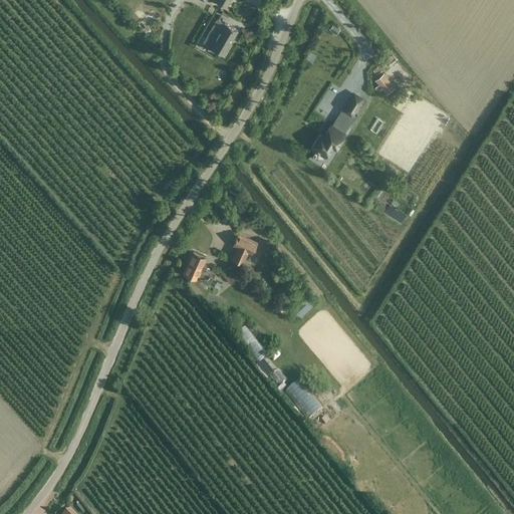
[(223,54),(224,54),(237,30),(224,22),(223,23),(216,19),(206,37),(213,41),(210,47),(223,54)]
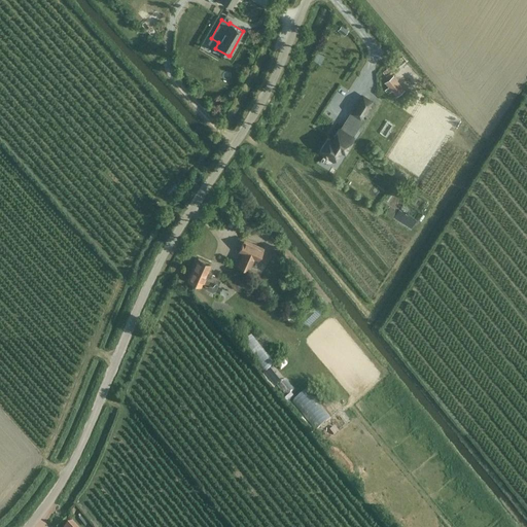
[(349,30),(342,25),(338,30),(344,35),(349,30)]
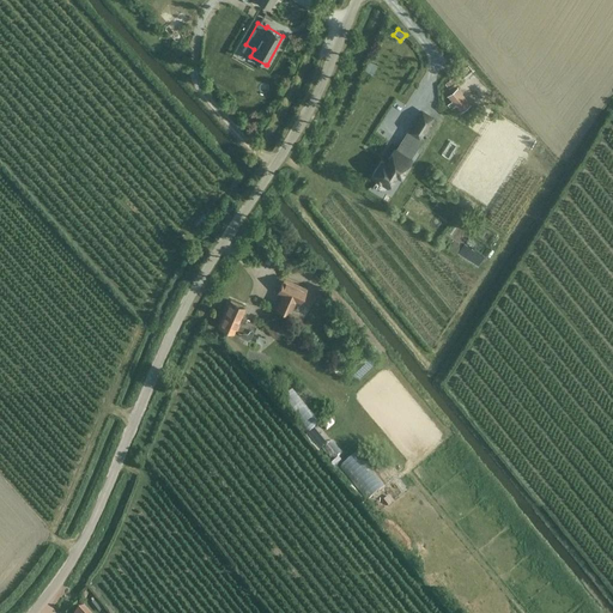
[(372,74),(377,65),(369,61),(365,71),(372,74)]
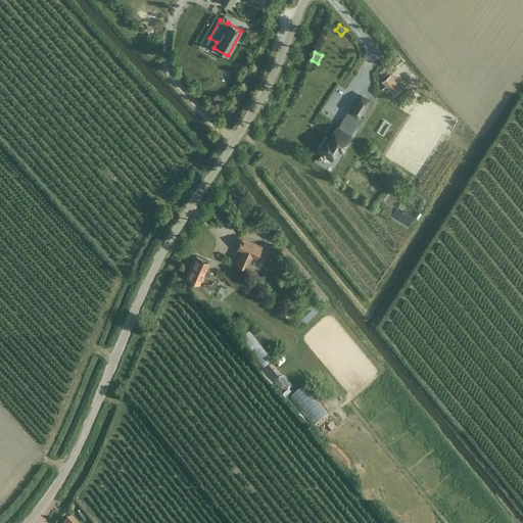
[(393,96),(402,89),(390,75),(382,82),(385,86),(382,89),(385,93),(388,90),(393,96)]
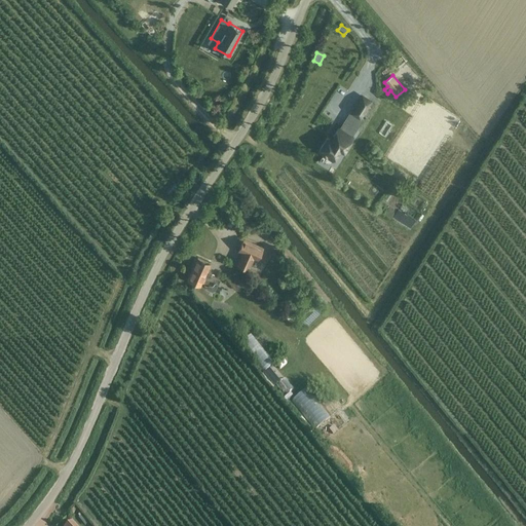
[(352,112),(360,117),(361,117),(370,101),(363,97),(352,112)]
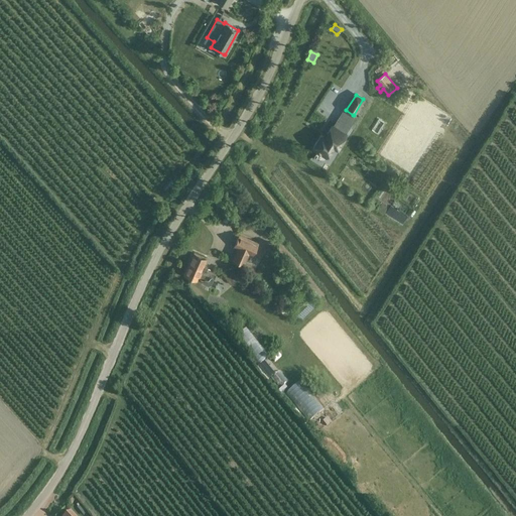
[(320,135),(312,148),(326,156),(331,150),(334,145),(337,147),(345,134),(349,128),(339,122),(335,127),(333,126),(332,126),(328,133),(325,137),(320,135)]
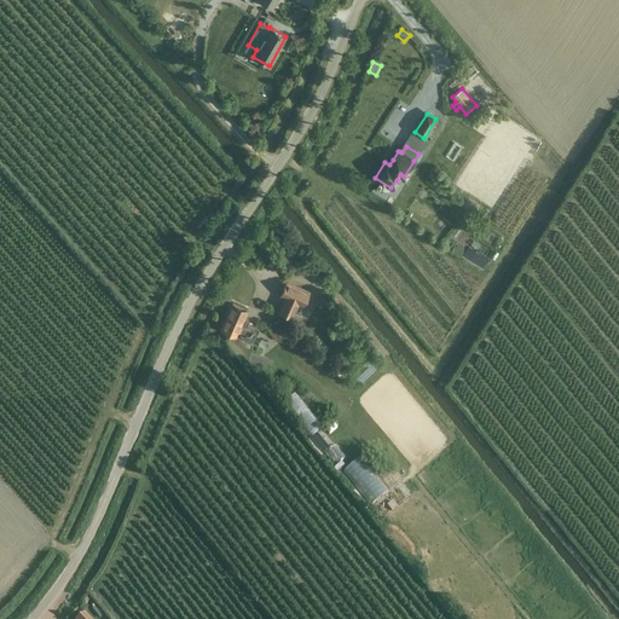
[(287,282),(281,295),(285,298),(279,312),(291,318),(299,304),(304,305),(310,291),(287,282)]
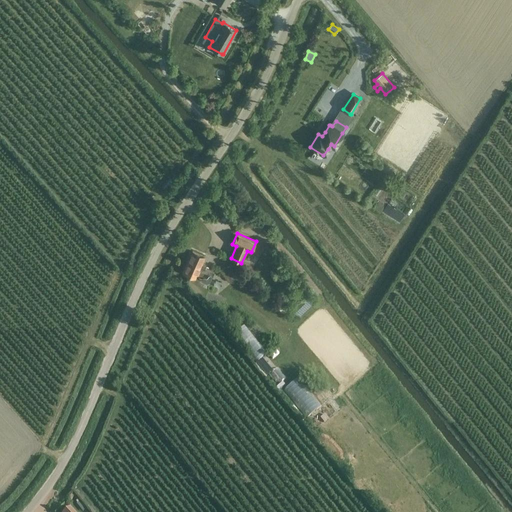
[(199,281),(200,280),(206,283),(209,282),(211,277),(212,277),(214,272),(205,268),(206,266),(201,264),(205,257),(192,251),(182,273),(199,281)]
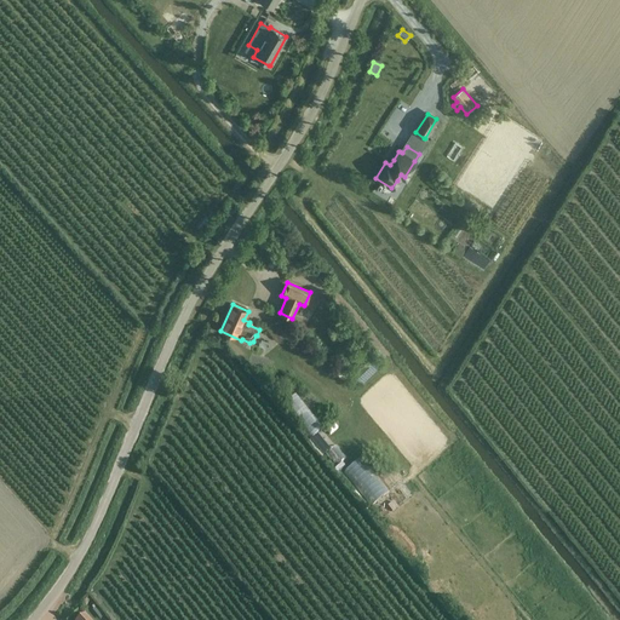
[(276,320),(267,327),(275,338),(276,339),(279,340),(282,342),(285,339),(286,337),(286,333),(285,331),(276,320)]
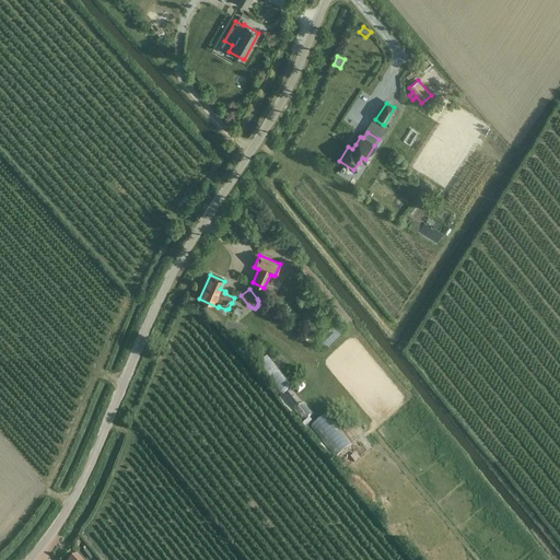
[(235,329),(238,323),(232,321),(229,326),(235,329)]
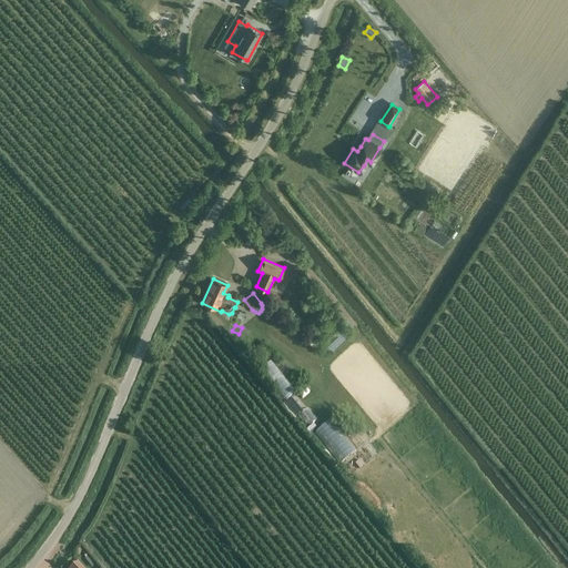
[(338,326),(323,343),(331,351),(347,335),(338,326)]
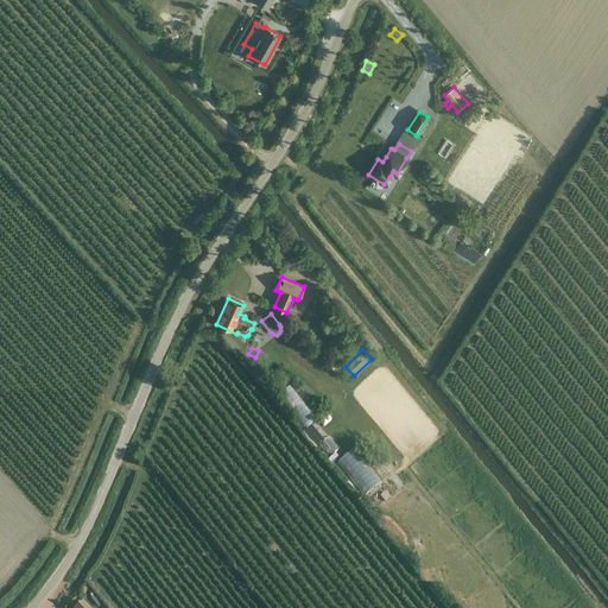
[(278,371),(267,380),(272,386),(284,377),(278,371)]
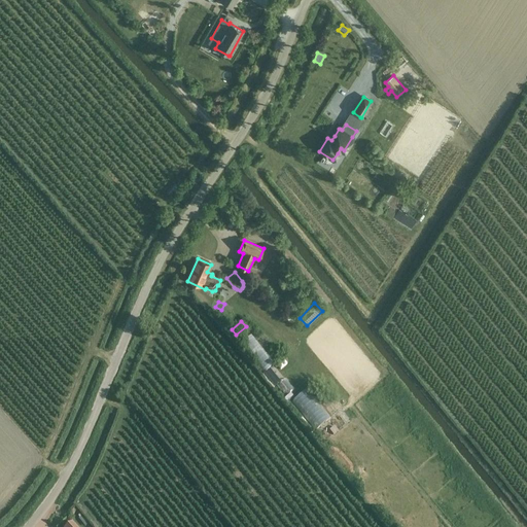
[(244,335),(240,338),(248,347),(252,344),(244,335)]
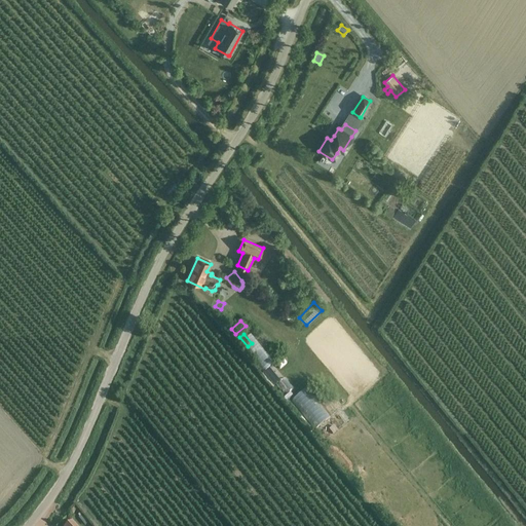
[(303,387),(290,399),(314,426),(327,415),(303,387)]
